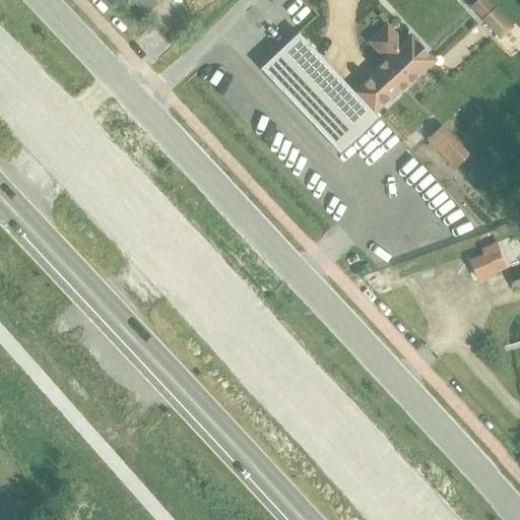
[(157,2),(155,0),(134,0),(147,12),(157,2)]
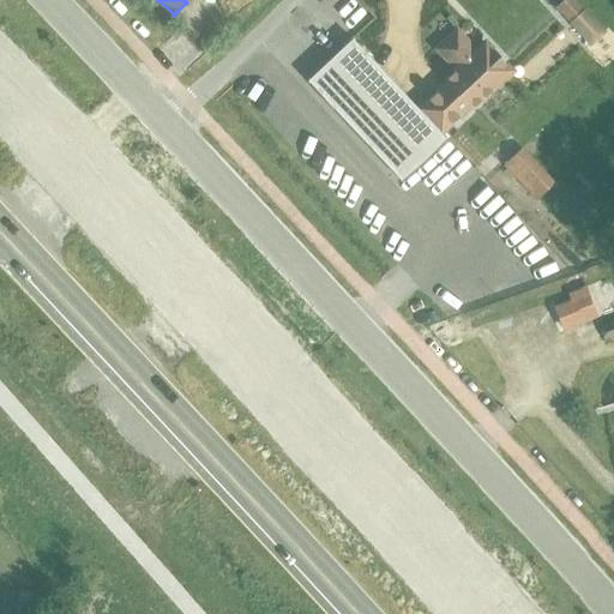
[(583,8),(575,0),(560,0),(554,6),(567,22),(566,22),(590,47),(607,31),(584,7),(583,8)]
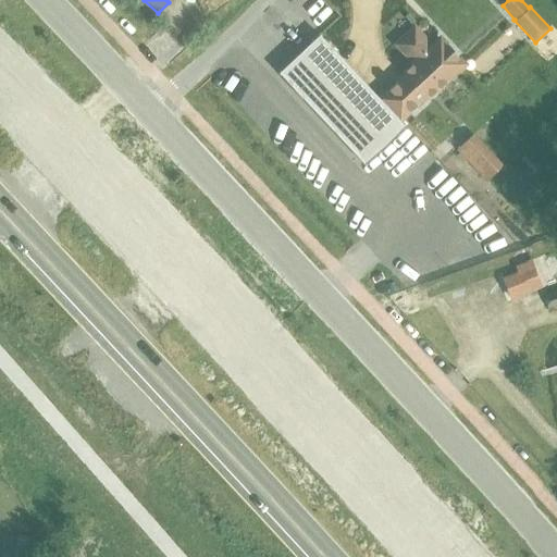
[(405,74),(379,98),(400,121),(410,113),(408,111),(416,104),(417,106),(445,79),(447,82),(465,64),(440,37),(431,45),(415,26),(396,44),(413,62),(403,72),(405,74)]
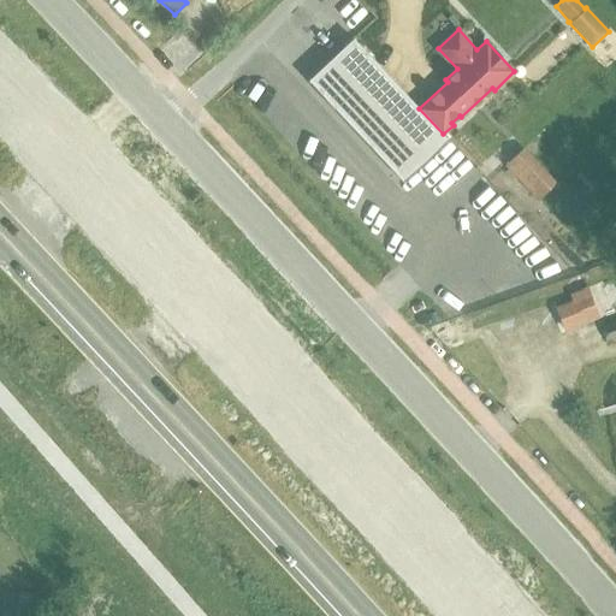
[(419,108),(353,37),(308,80),(403,181),(448,138),(443,134),(419,108)]
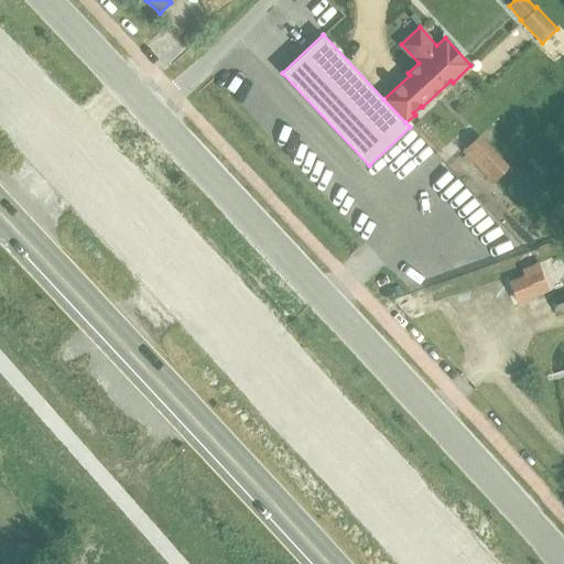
[(509,166),(479,134),(463,151),(492,183),(509,166)]
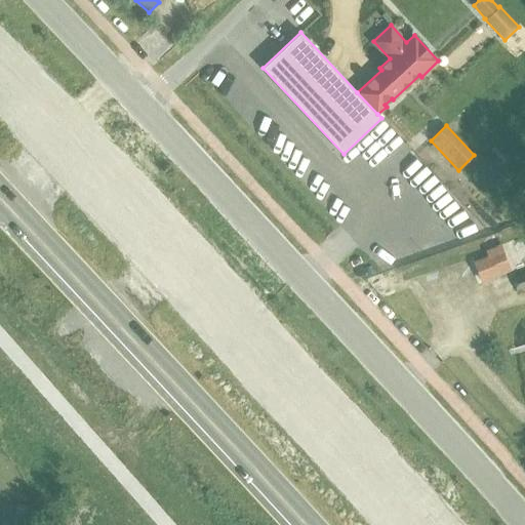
[(513,269),(502,243),(485,249),(487,255),(473,260),(480,281),(513,269)]
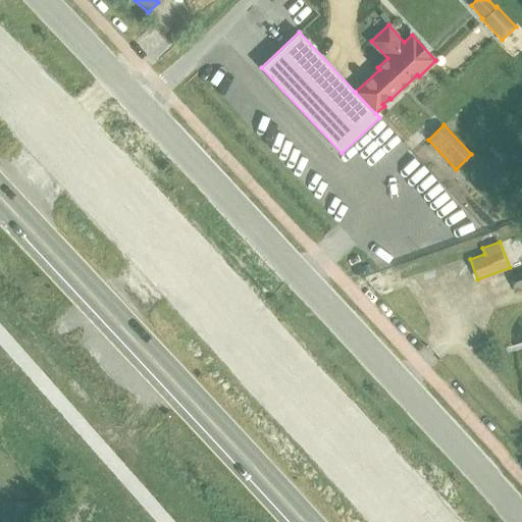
[(441,253),(426,258),(431,271),(446,266),(441,253)]
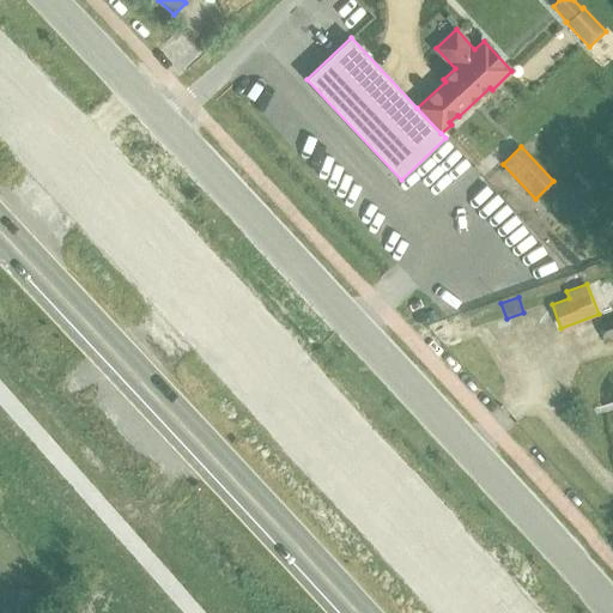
[(612,317),(600,323),(606,340),(612,338),(612,317)]
